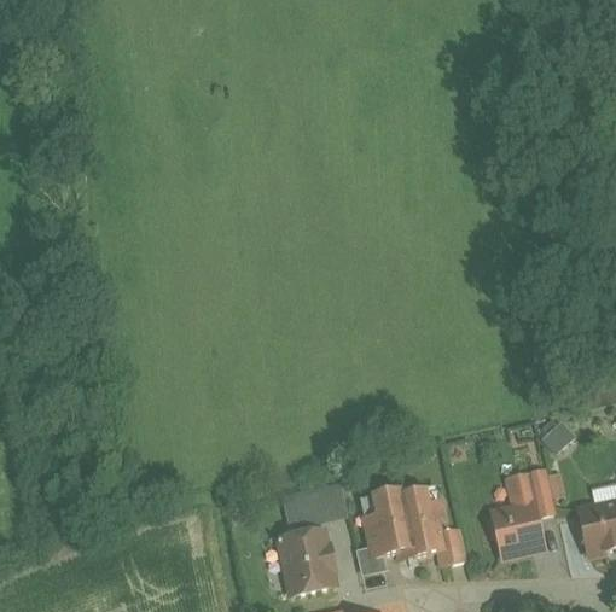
[(559,420),(541,438),(556,453),(574,436),(559,420)]
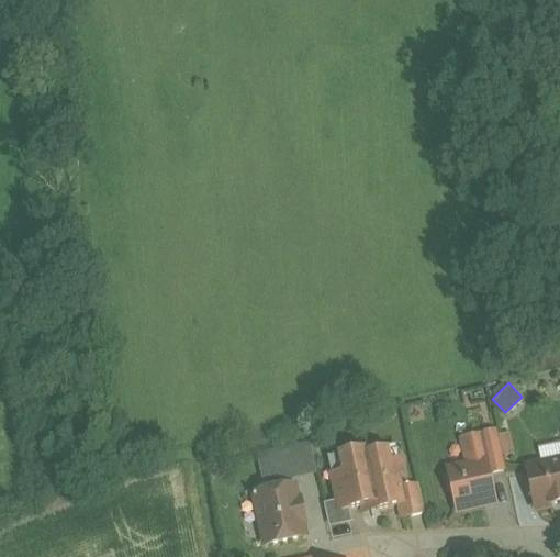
[(495,429),(460,436),(467,464),(484,459),(486,470),(504,467),(495,429)]
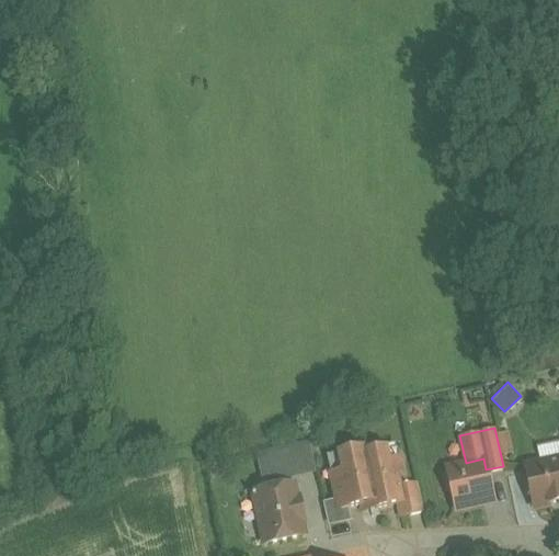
[(558,439),(536,445),(539,461),(524,464),(533,503),(558,497),(558,439)]
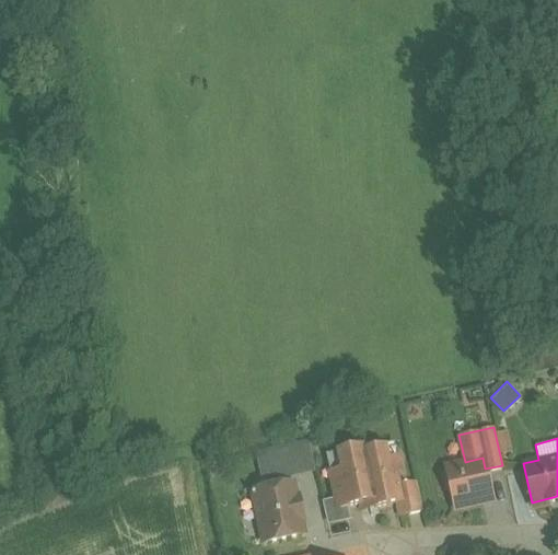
[(309,440),(283,446),(290,474),(314,469),(309,440)]
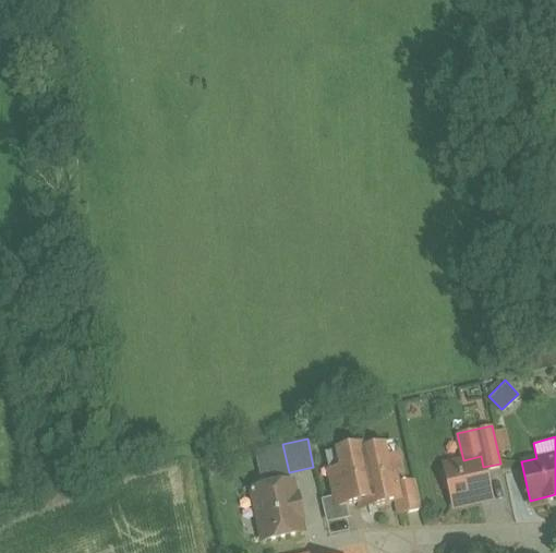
[(382,443),(362,447),(361,443),(338,447),(341,465),(329,467),(336,493),(338,503),(343,502),(371,496),(372,503),(394,499),(402,496),(399,481),(394,454),(385,456),(382,443)]
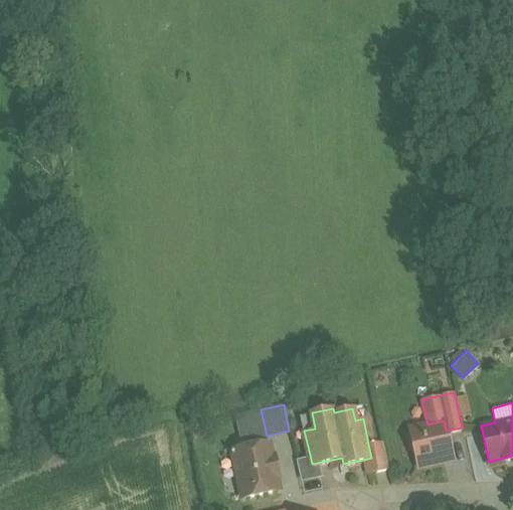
[(261,409),(248,411),(254,438),(267,436),(261,409)]
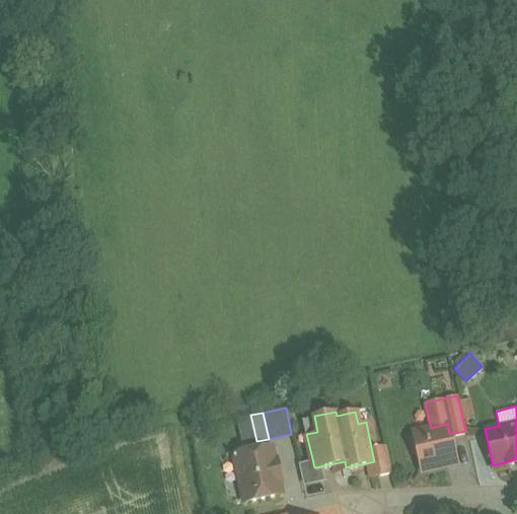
[(431,428),(412,432),(413,436),(409,437),(413,451),(416,450),(420,468),(453,461),(447,436),(450,435),(449,434),(447,424),(431,428)]
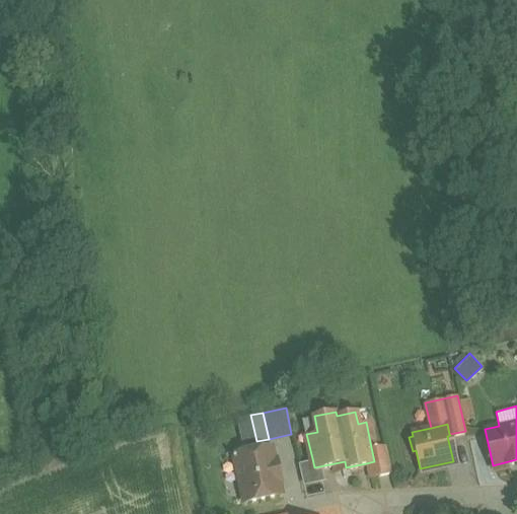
[(269,445),(233,452),(244,500),(279,492),(276,478),(279,473),(277,462),(272,459),(269,445)]
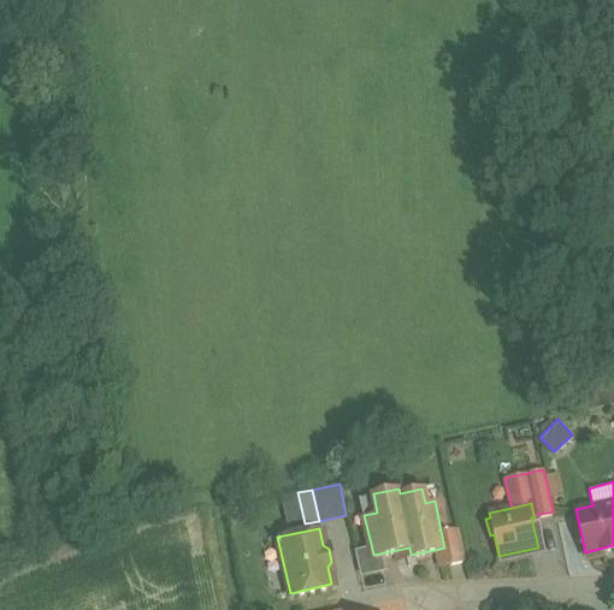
[(458,528),(441,531),(444,548),(435,550),(438,564),(464,558),(458,528)]
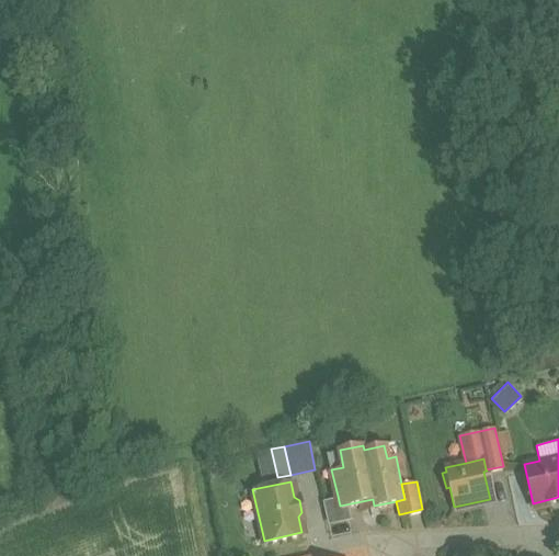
[(338,496),(321,499),(323,510),(340,506),(338,496)]
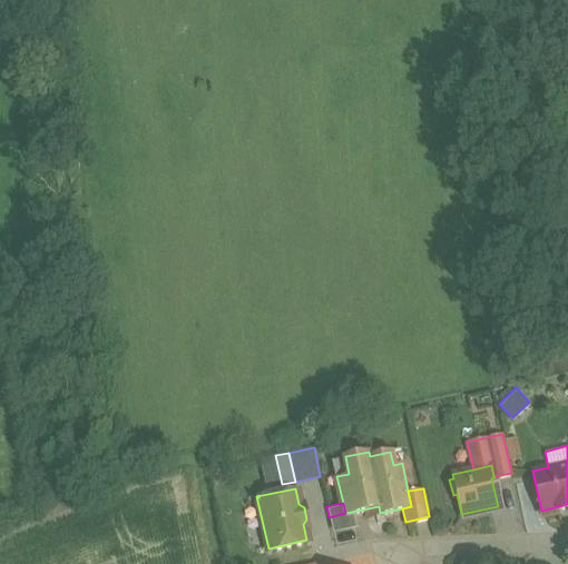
[(332,530),(354,525),(351,512),(345,513),(329,517),(332,530)]
